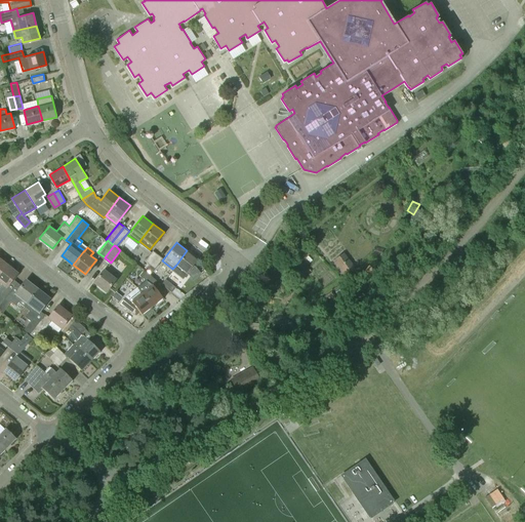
[(158,252),(153,248),(152,250),(145,258),(150,263),(158,252)]
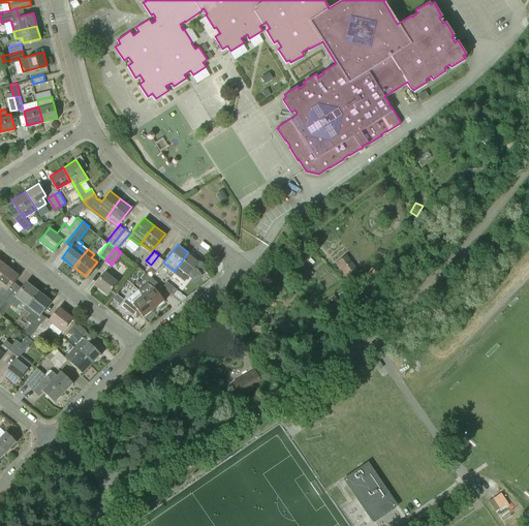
[(178,267),(188,275),(198,260),(188,252),(178,267)]
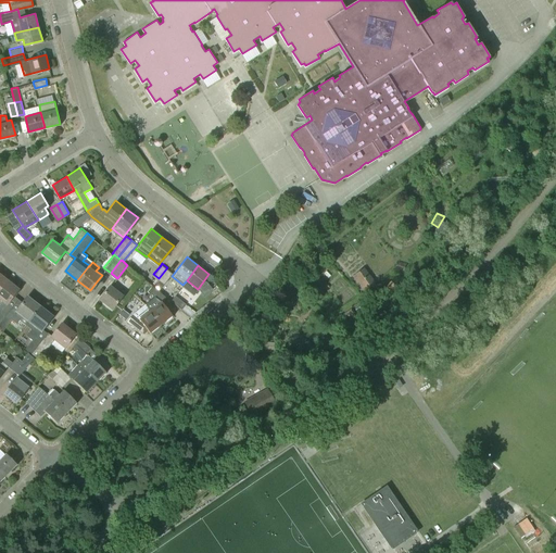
[(167,267),(159,278),(164,283),(173,272),(167,267)]
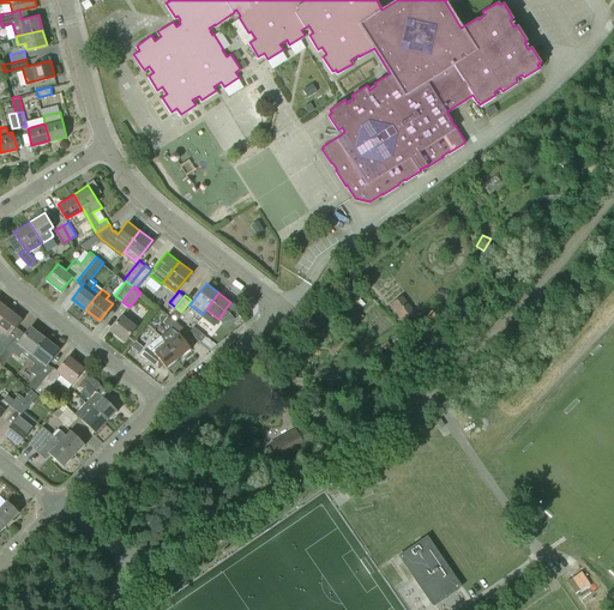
[(398,310),(408,303),(402,296),(392,303),(398,310)]
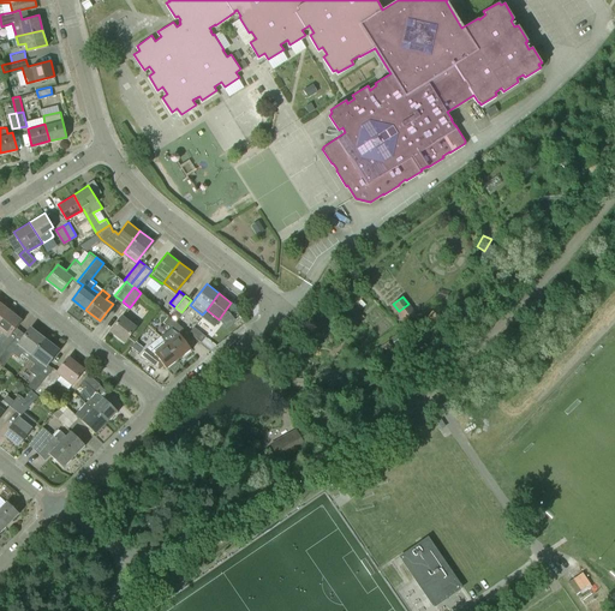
[(6,307),(0,316),(0,329),(6,335),(7,335),(21,319),(6,307)]
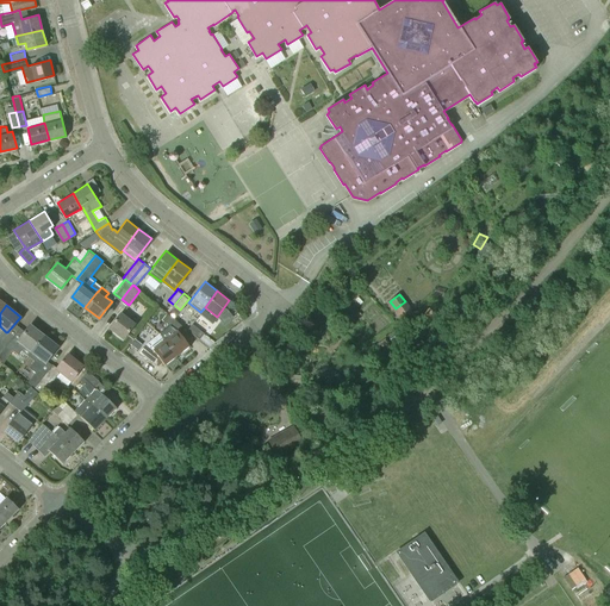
[(136,322),(122,311),(110,326),(123,337),(136,322)]
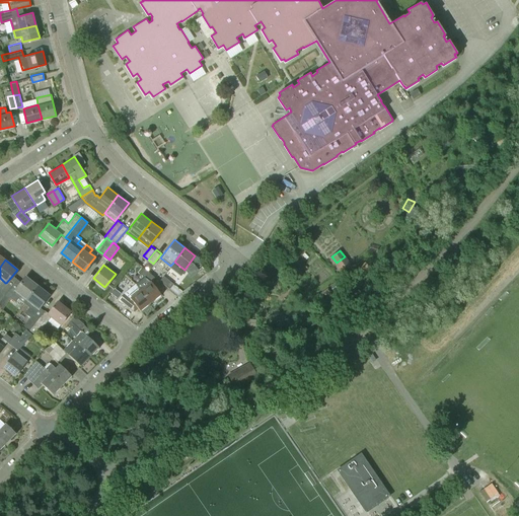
[(142,266),(139,271),(148,278),(152,274),(142,266)]
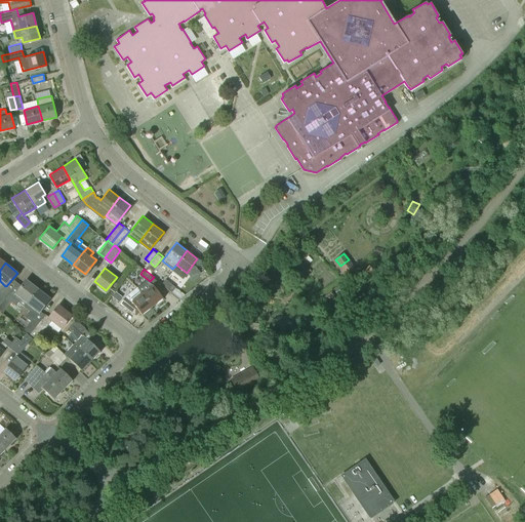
[(175,285),(167,279),(165,277),(161,282),(171,290),(175,285)]
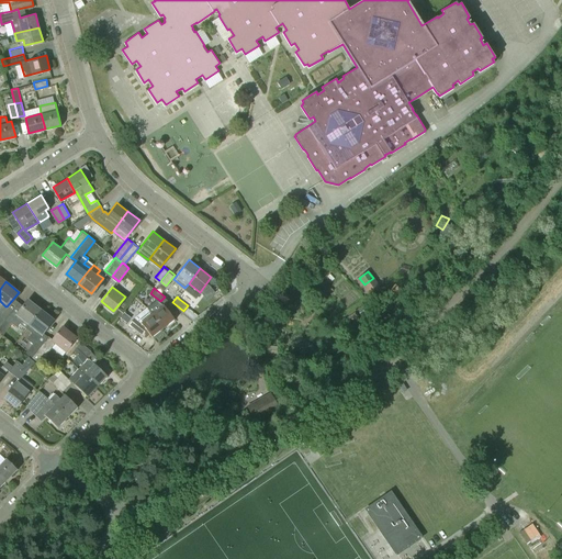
[(29,323),(41,309),(27,299),(15,314),(11,310),(7,316),(0,324),(0,331),(3,333),(12,322),(17,325),(22,319),(29,323)]
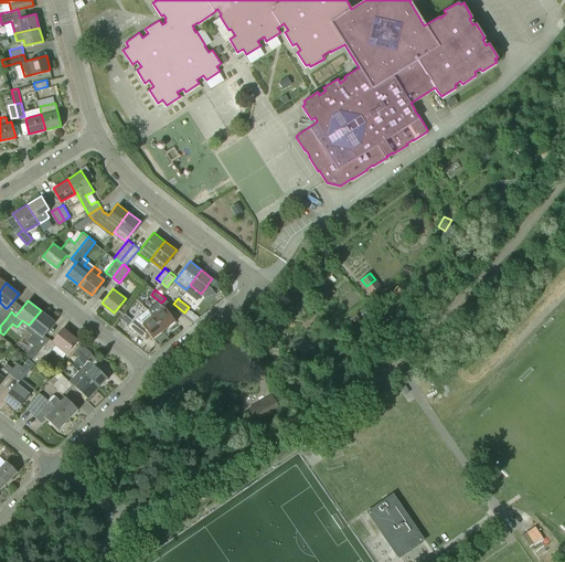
[(369,300),(359,308),(363,314),(373,307),(369,300)]
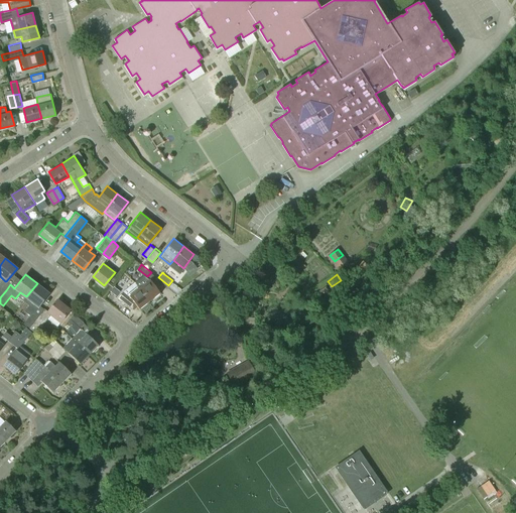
[(160,292),(150,279),(140,287),(150,300),(160,292)]
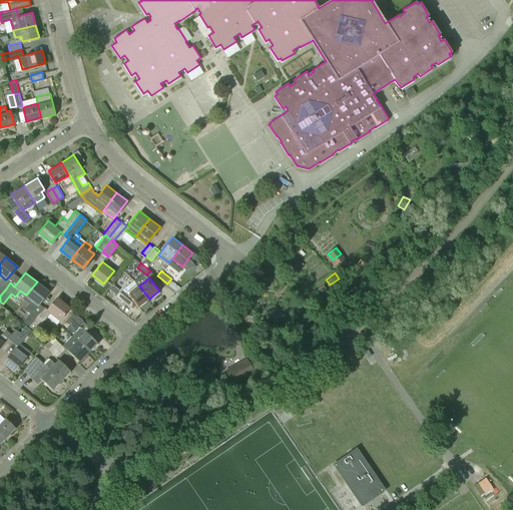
[(0,296),(6,289),(10,283),(6,280),(5,280),(0,285),(0,296)]
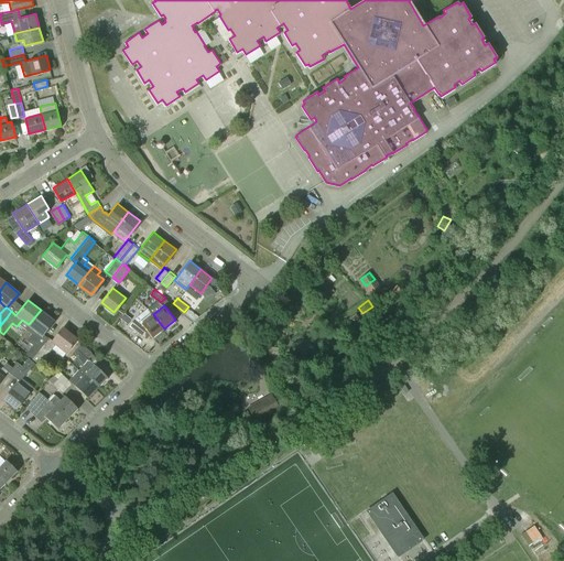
[(31,359),(47,336),(43,333),(53,320),(41,310),(29,324),(34,328),(29,336),(31,340),(30,341),(33,343),(24,354),(28,357),(31,359)]
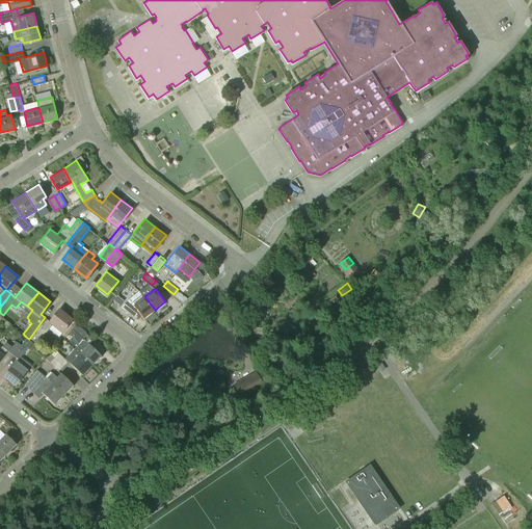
[(143,318),(155,310),(144,296),(133,305),(127,299),(122,306),(137,318),(141,315),(143,318)]
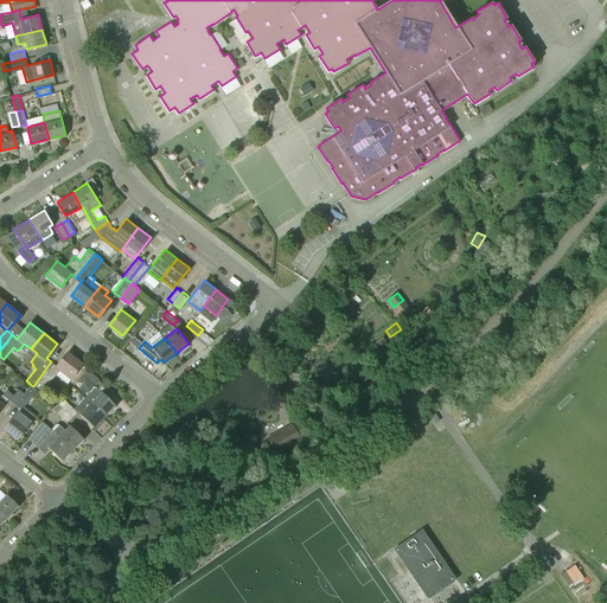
[(33,386),(37,389),(42,393),(51,382),(50,380),(59,370),(70,378),(82,363),(66,352),(56,365),(52,361),(51,361),(33,386)]
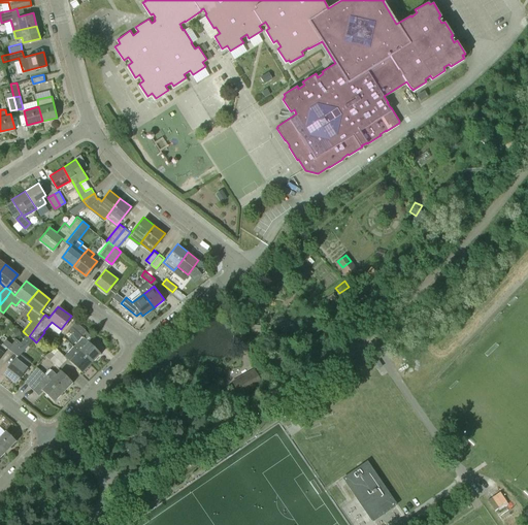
[(75,320),(71,325),(81,333),(86,328),(75,320)]
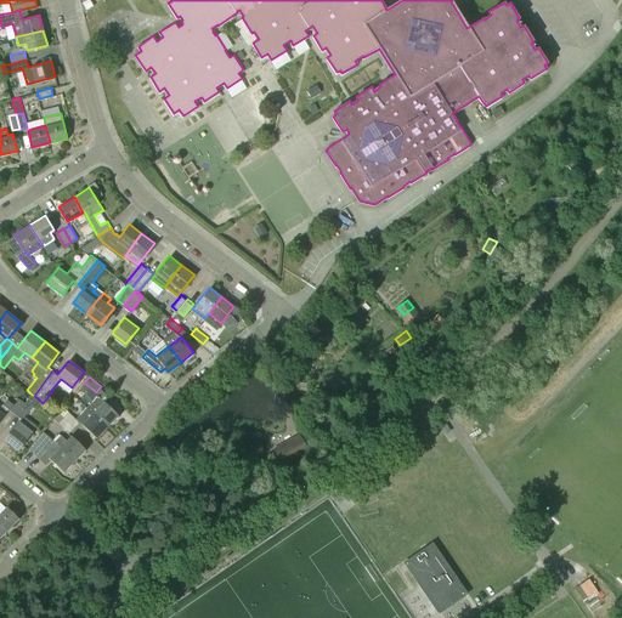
[(26,391),(22,384),(15,389),(18,395),(26,391)]
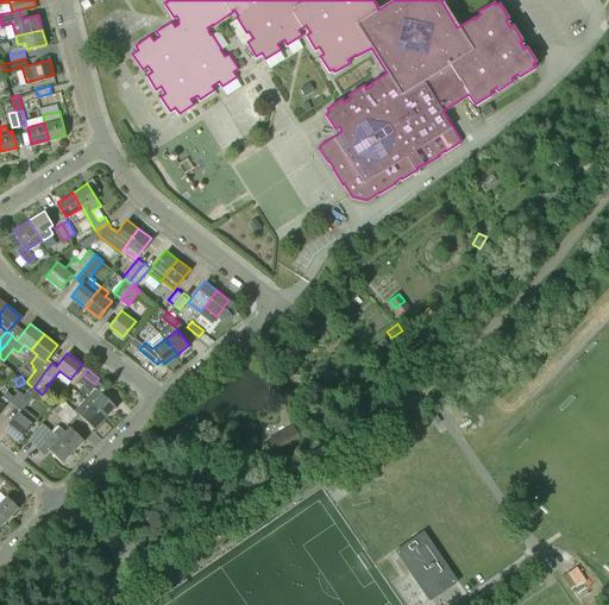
[(37,390),(33,388),(30,385),(26,391),(32,396),(37,390)]
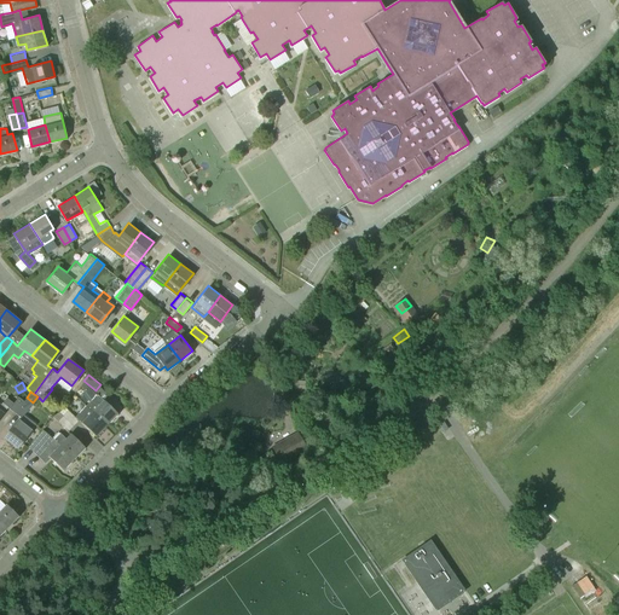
[(86,404),(108,424),(119,412),(97,393),(86,404)]
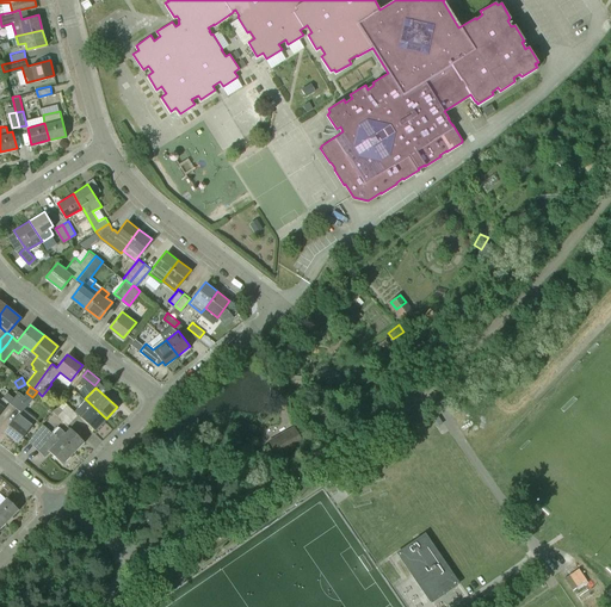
[(13,396),(10,401),(16,406),(24,395),(18,390),(13,396)]
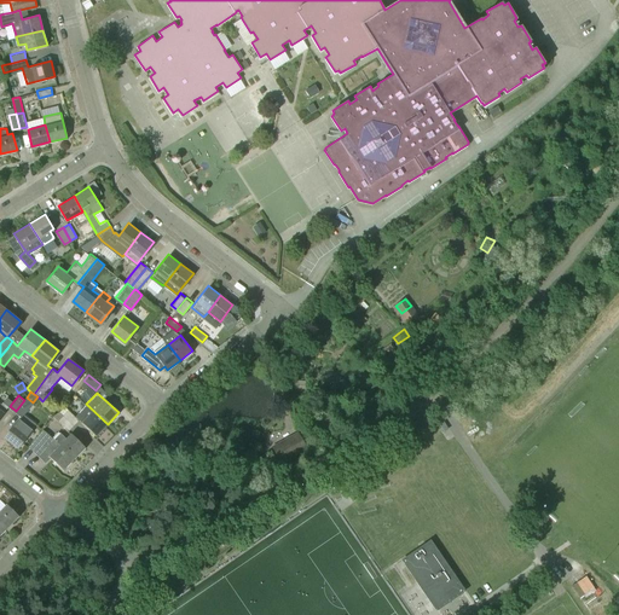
[(16,411),(22,416),(24,413),(33,402),(27,398),(24,400),(16,411)]
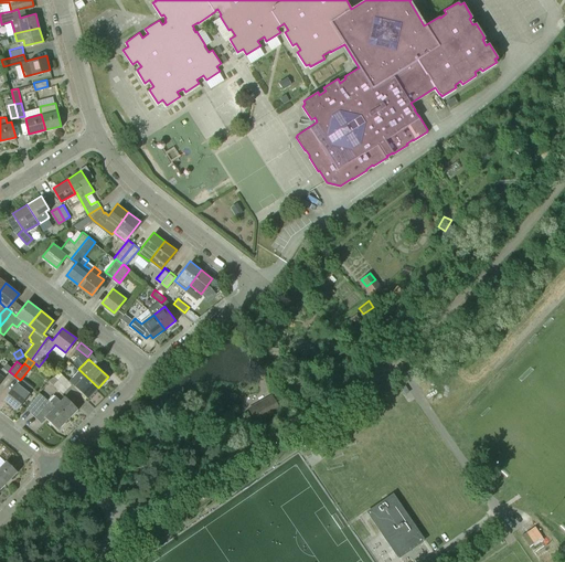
[(68,379),(63,373),(57,379),(67,388),(73,382),(88,398),(98,388),(78,369),(68,379)]
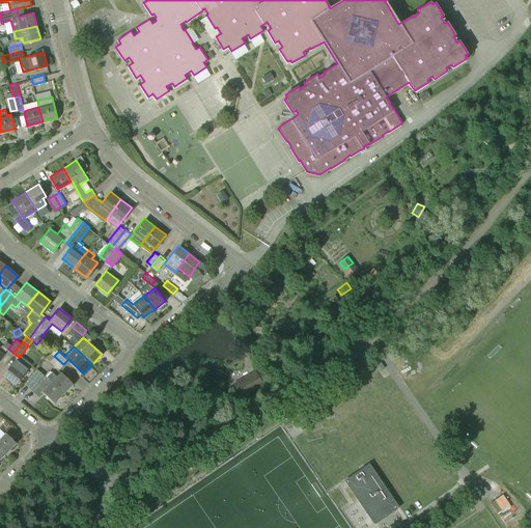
[(54,356),(50,360),(59,369),(63,364),(54,356)]
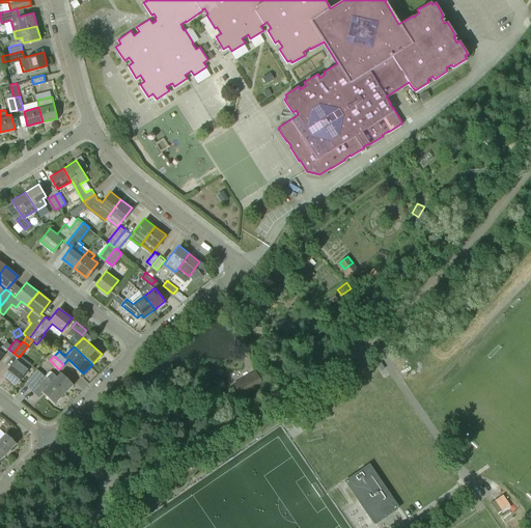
[(27,368),(26,368),(16,360),(4,374),(16,383),(27,368)]
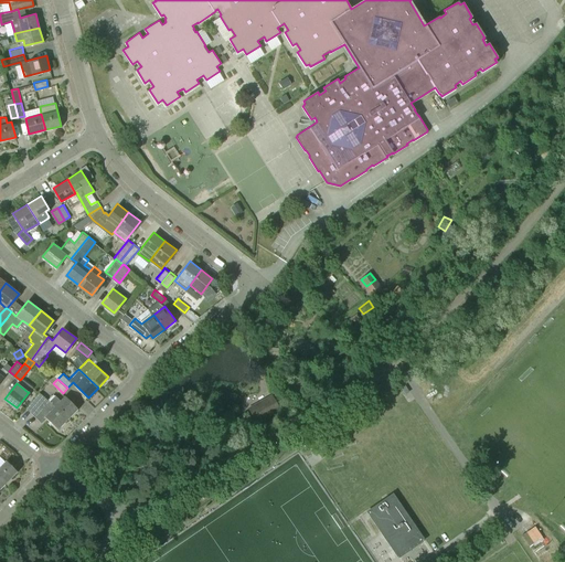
[(67,419),(49,400),(40,392),(27,407),(32,412),(35,406),(36,406),(45,415),(44,415),(57,428),(67,419)]
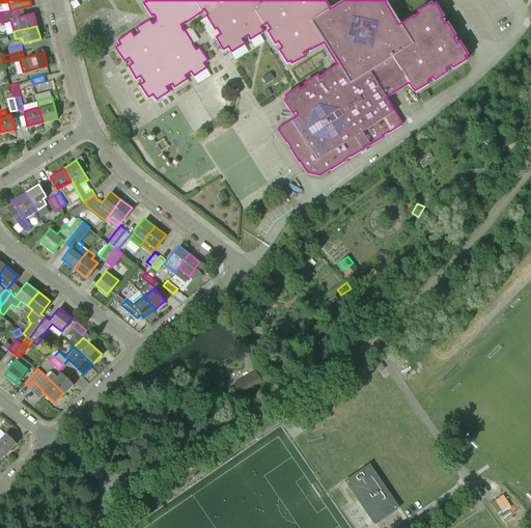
[(233,382),(242,396),(263,384),(255,369),(233,382)]
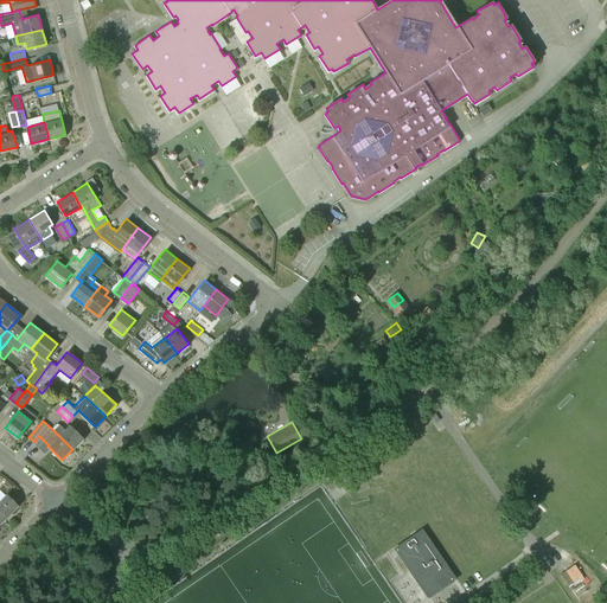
[(52,429),(72,449),(84,437),(69,424),(64,429),(59,423),(52,429)]
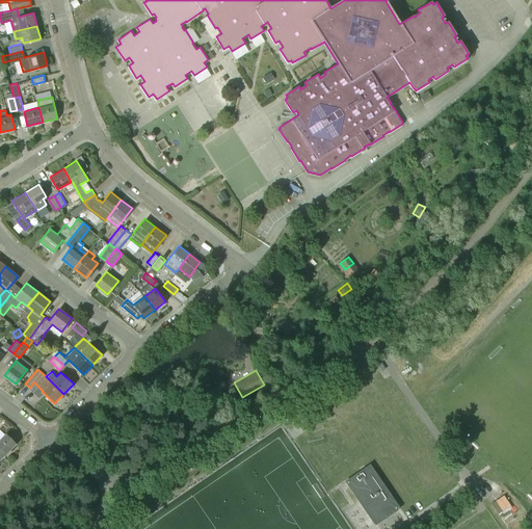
[(234,386),(229,389),(233,396),(238,394),(234,386)]
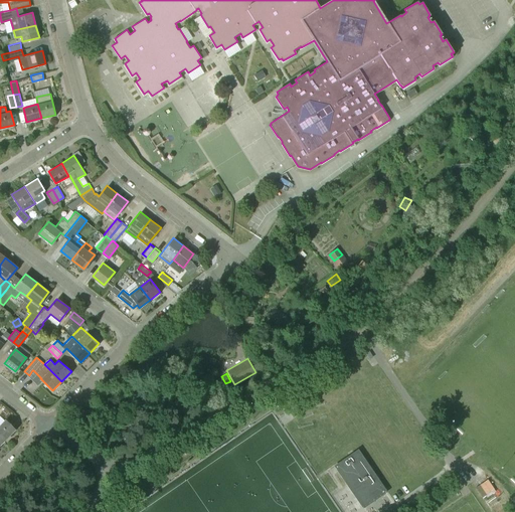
[(0,434),(5,440),(16,429),(5,418),(0,423),(0,434)]
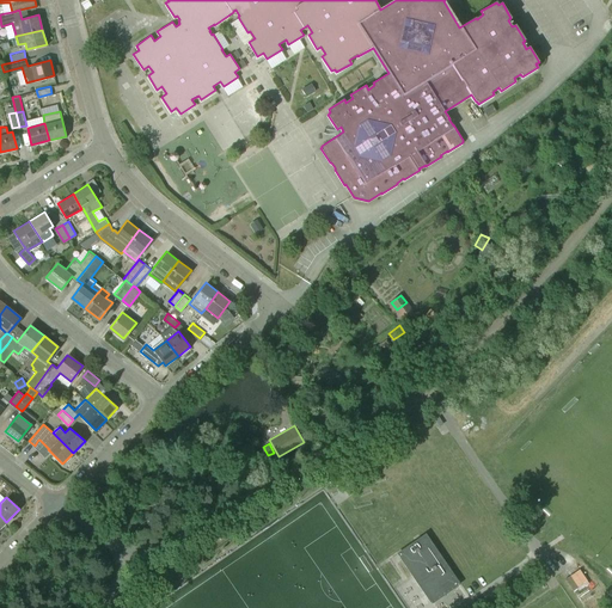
[(426,533),(398,552),(436,607),(445,607),(466,594),(426,533)]
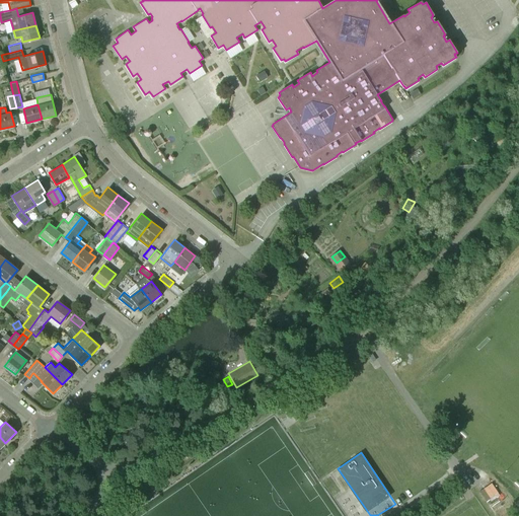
[(494,478),(480,487),(488,497),(500,490),(494,478)]
